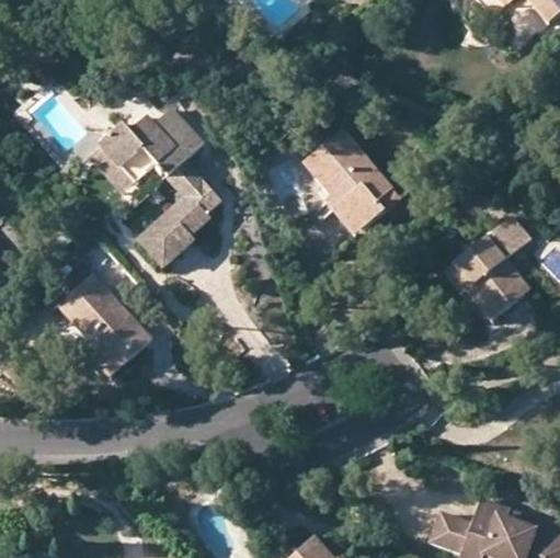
[(530,0),(549,22),(559,12),(559,0),(530,0)]
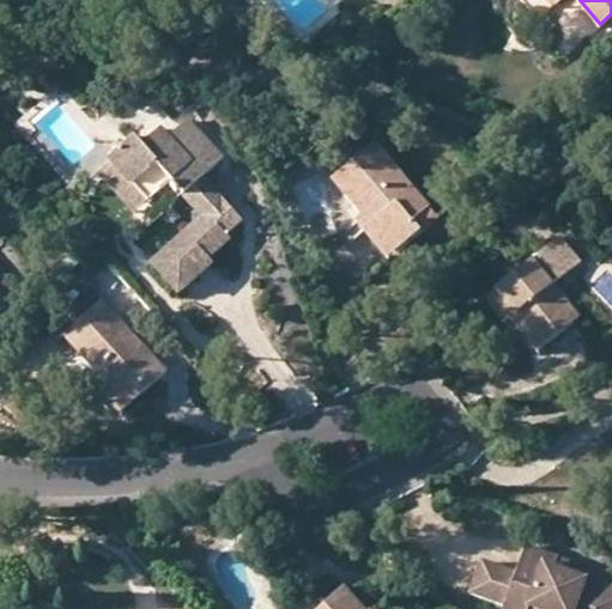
[(203,174),(210,166),(222,156),(188,117),(170,135),(162,125),(140,144),(133,134),(108,158),(113,164),(146,200),(170,178),(182,192),(203,214),(150,261),(176,291),(213,260),(210,255),(231,237),(226,231),(242,219),(222,196),(203,174)]
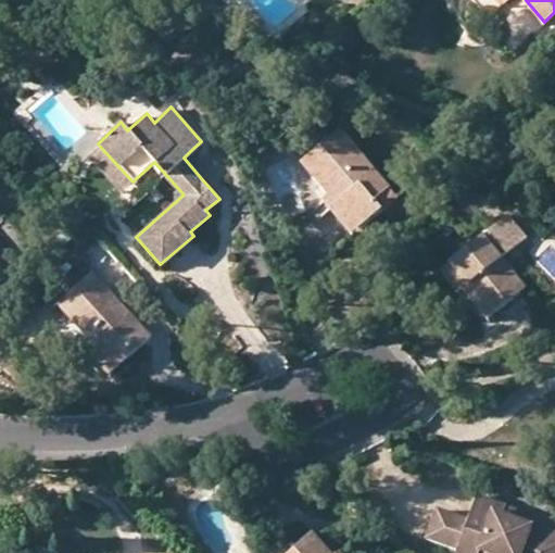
[(342,196),(363,223),(396,196),(340,127),(302,160),(329,192),(337,201),(342,196)]
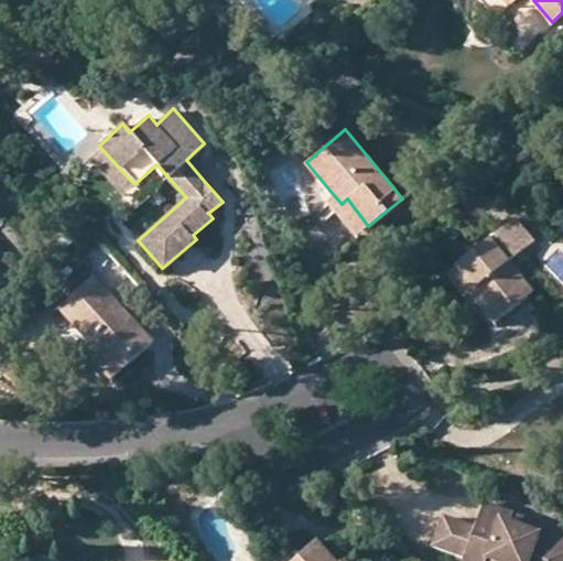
[(136,205),(168,176),(157,164),(134,184),(104,151),(94,160),(136,205)]
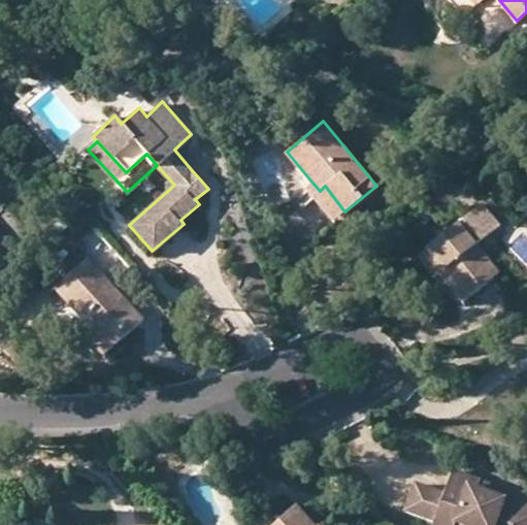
[(198,163),(180,143),(174,150),(191,169),(198,163)]
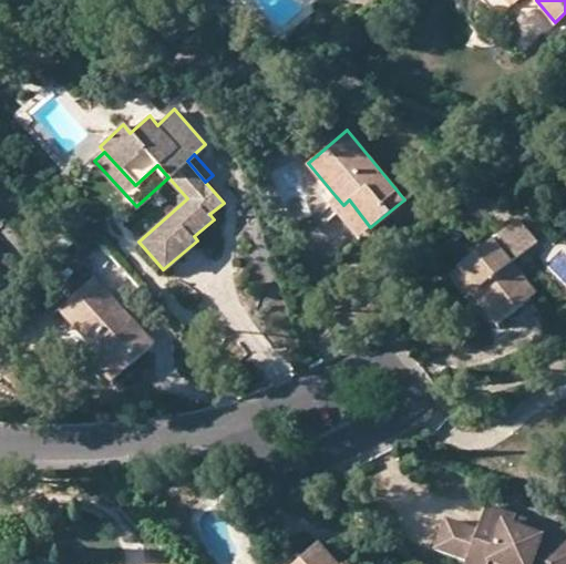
[(357,238),(370,227),(349,200),(343,205),(336,196),(328,202),(357,238)]
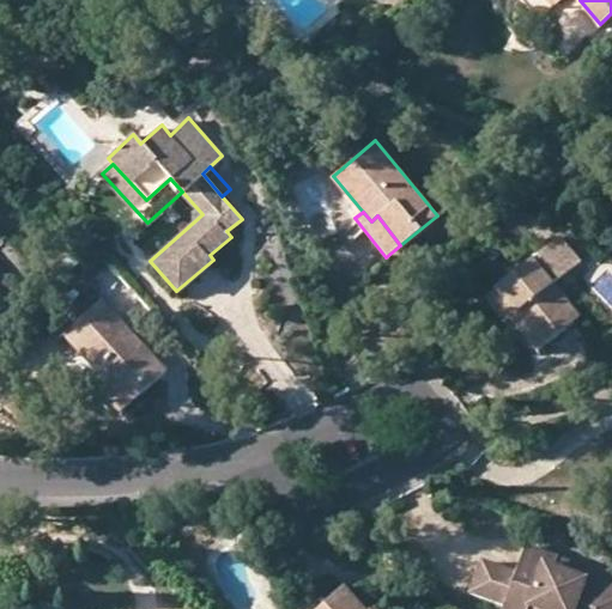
[(515,310),(510,314),(537,348),(579,314),(552,281),(580,260),(559,235),(495,285),(515,310)]
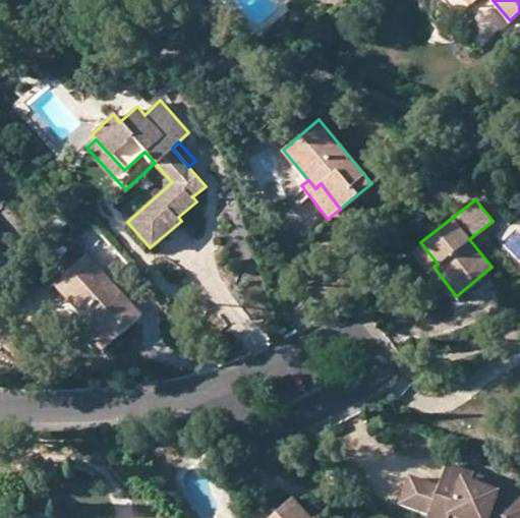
[(428,272),(434,267),(438,264),(420,242),(410,250),(428,272)]
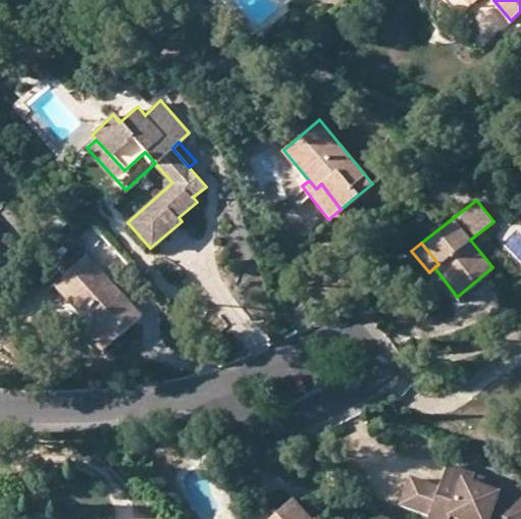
[(93,325),(86,331),(102,350),(141,314),(87,252),(54,281),(80,309),(93,325)]
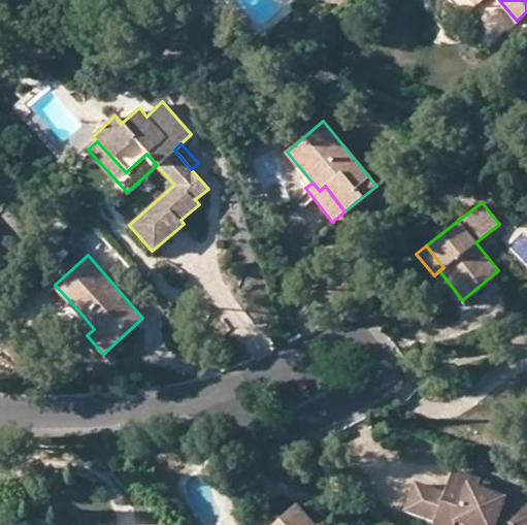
[(73,320),(87,335),(94,329),(80,313),(73,320)]
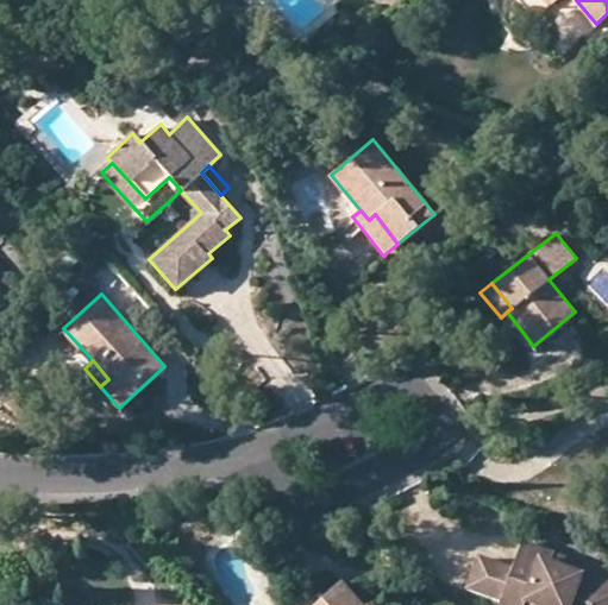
[(512,567),(478,555),(467,587),(500,599),(497,604),(522,604),(525,600),(536,604),(607,604),(607,580),(581,571),(580,573),(550,562),(553,552),(522,540),(512,567)]
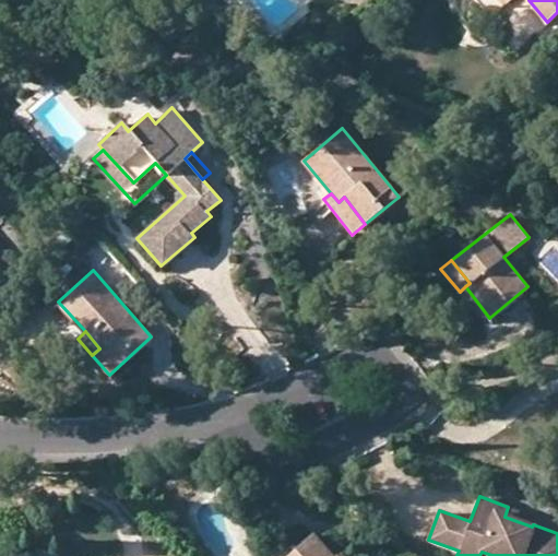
[(535,518),(508,507),(505,517),(532,527),(535,518)]
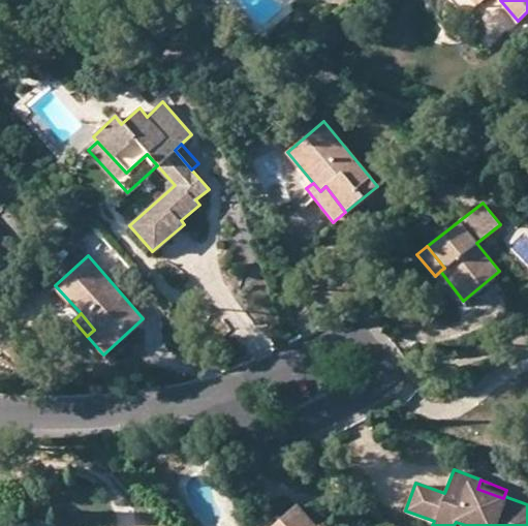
[(324,525),(322,523),(319,525),(315,525),(296,503),(271,525),(324,525)]
